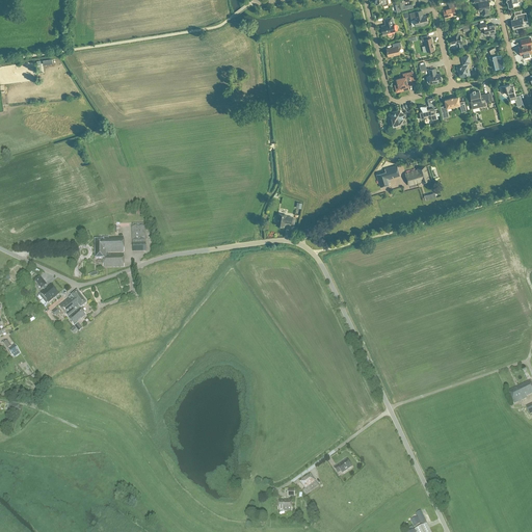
[(455,15),(454,7),(456,6),(454,0),(450,0),(448,1),(449,7),(444,8),(446,18),(451,16),(455,15)]
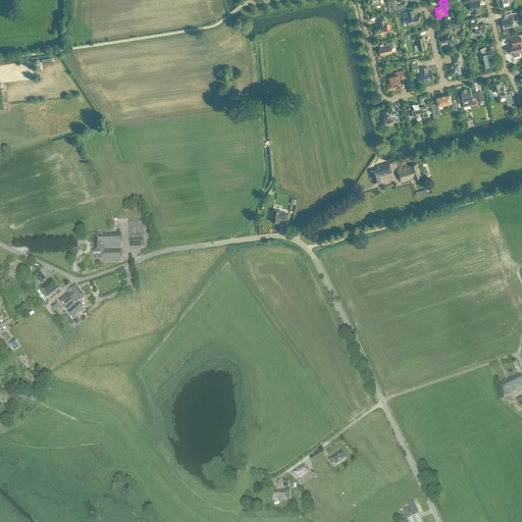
[(462,0),(464,4),(469,3),(471,10),(473,10),(474,15),(480,14),(479,9),(481,8),(479,0),(477,1),(477,0),(462,0)]
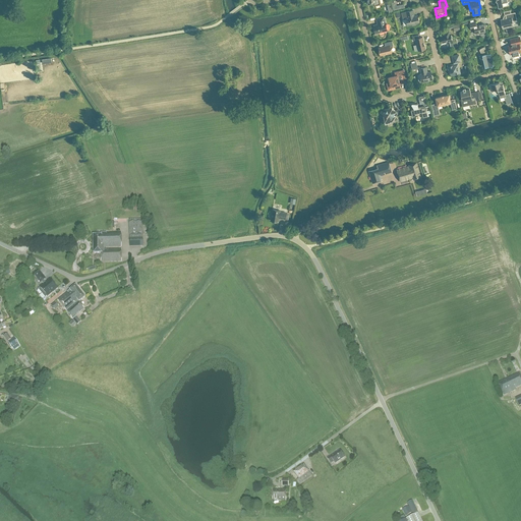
[(419,22),(417,15),(414,16),(413,10),(401,12),(403,19),(406,18),(408,24),(412,23),(412,25),(416,24),(416,23),(419,22)]
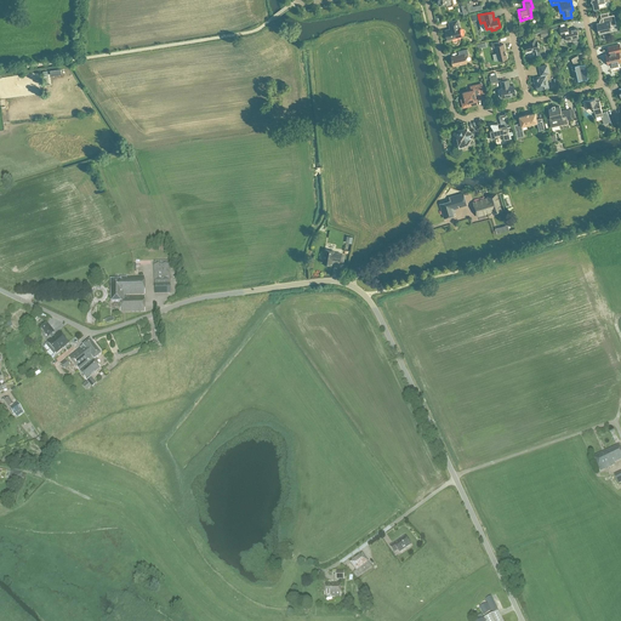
[(615,24),(616,23),(614,15),(603,17),(603,21),(600,21),(600,23),(598,24),(600,36),(600,33),(610,30),(611,29),(610,26),(615,24)]
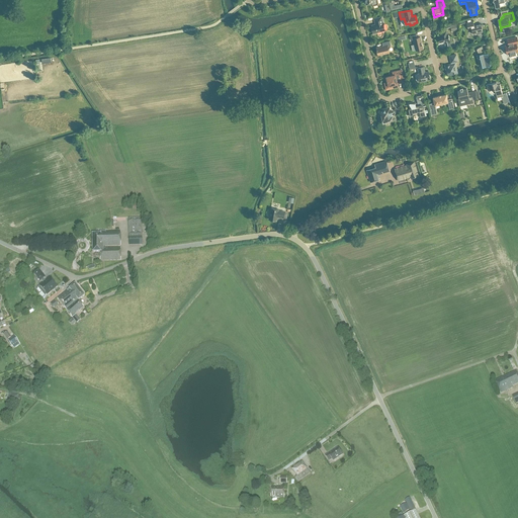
[(385,30),(383,22),(382,22),(381,16),(374,18),(375,24),(371,25),(373,32),(385,30)]
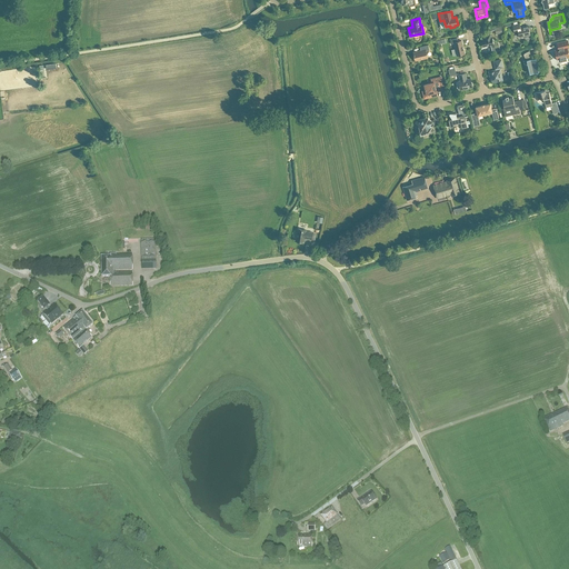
[(531,36),(528,26),(520,28),(519,23),(512,25),(515,32),(518,31),(520,37),(520,36),(525,36),(525,37),(531,36)]
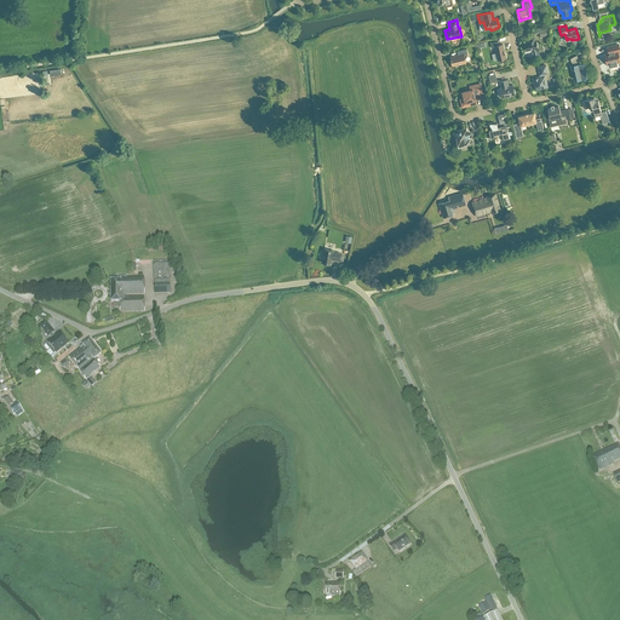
[(545,55),(543,46),(537,42),(537,40),(535,40),(534,36),(528,38),(528,42),(524,44),(527,51),(535,49),(537,56),(545,55)]
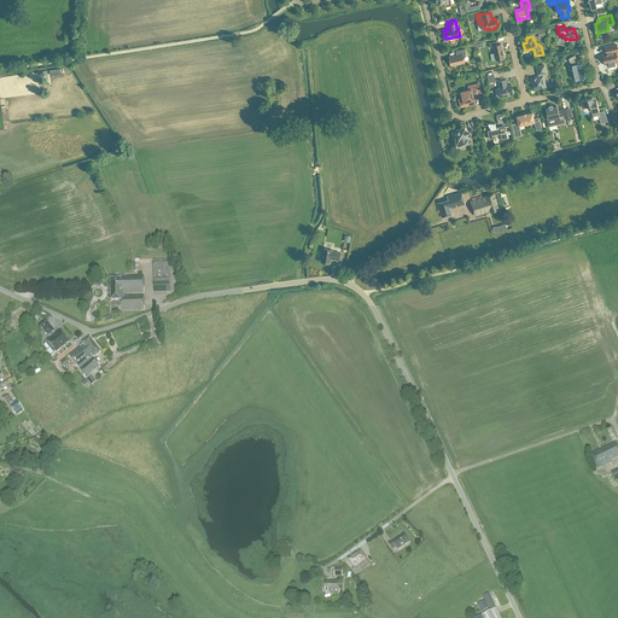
[(505,58),(501,44),(497,45),(496,41),(489,44),(490,47),(494,47),(496,60),(505,58)]
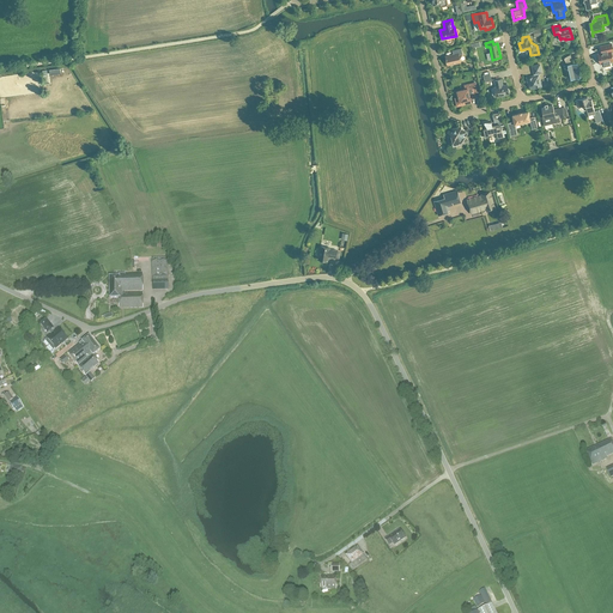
[(610,61),(612,60),(612,59),(612,56),(612,48),(612,43),(600,46),(602,53),(598,54),(600,64),(604,62),(605,66),(611,65),(610,61)]
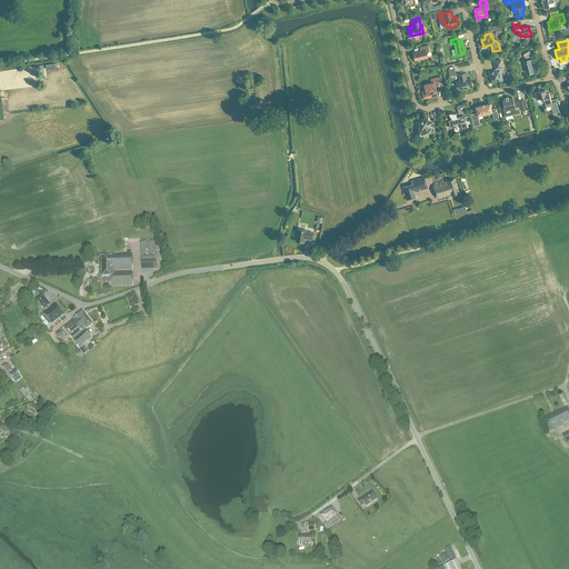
[(428,58),(426,51),(429,50),(428,45),(420,47),(421,50),(413,52),(416,60),(428,58)]
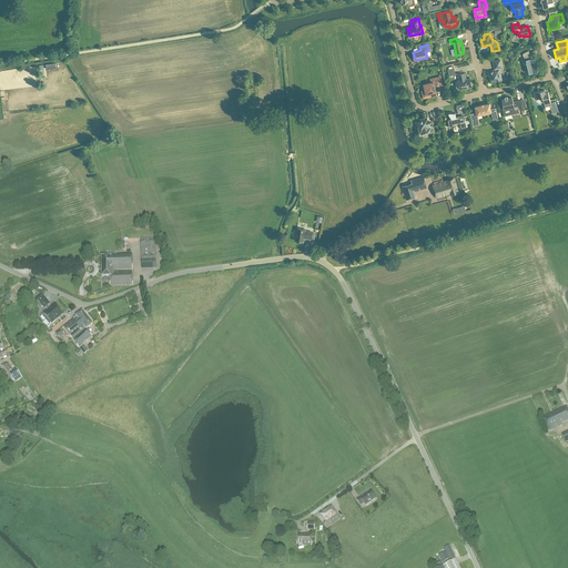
[(538,71),(535,58),(533,58),(528,50),(525,52),(524,53),(524,54),(524,56),(524,57),(525,60),(523,60),(528,71),(529,73),(533,72),(538,71)]
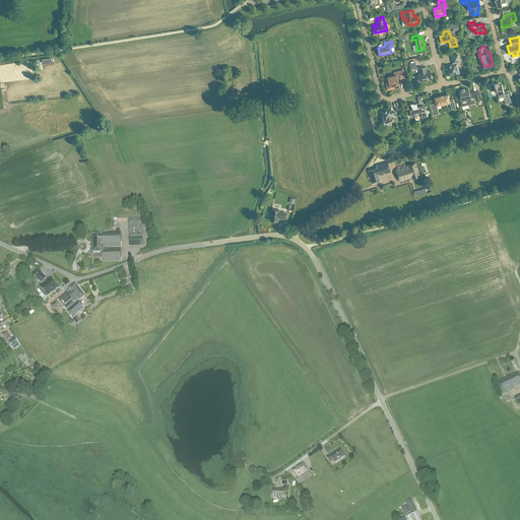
[(459,73),(456,62),(459,61),(458,55),(452,56),(453,64),(447,65),(449,75),(459,73)]
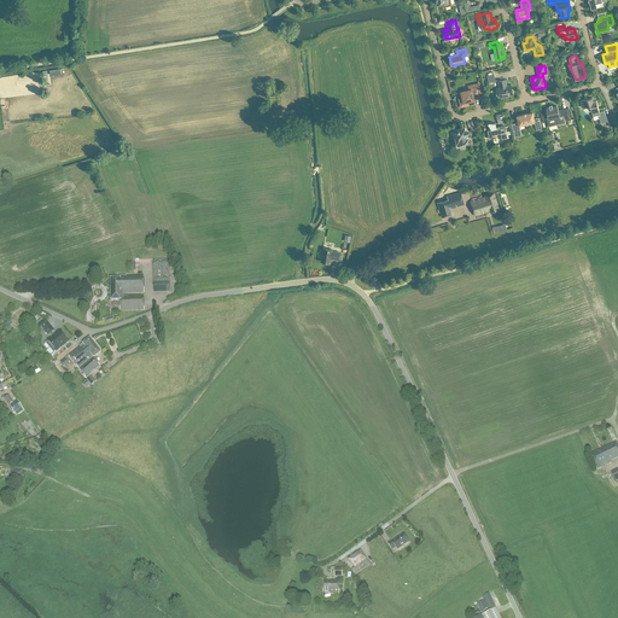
[(513,94),(511,85),(507,86),(506,80),(499,81),(500,87),(496,88),(495,91),(496,97),(499,98),(513,94)]
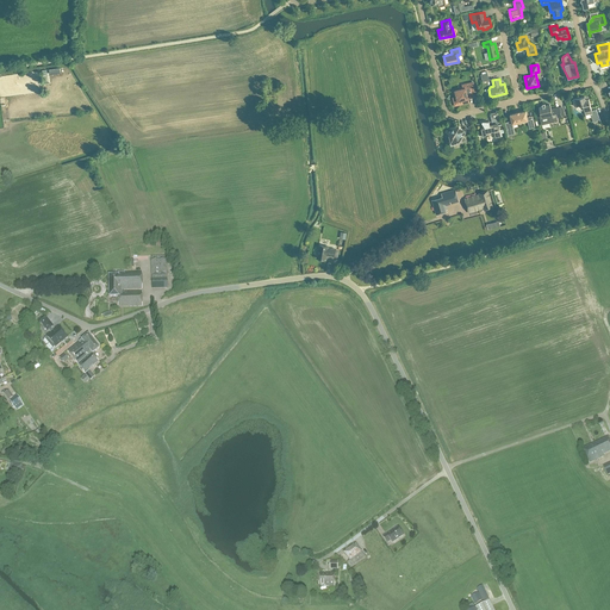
[(474,81),(461,83),(462,89),(455,91),(458,98),(453,98),(455,105),(468,103),(468,99),(478,97),(474,81)]
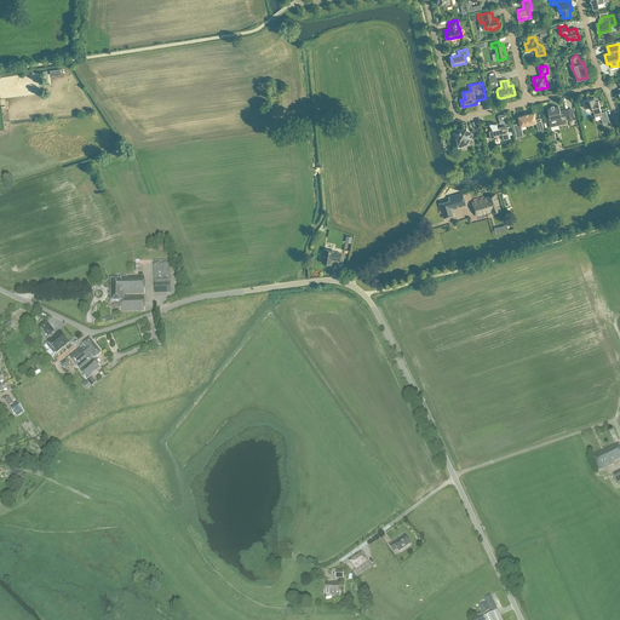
[(602,113),(598,101),(596,101),(595,101),(595,98),(583,101),(584,108),(587,107),(587,108),(587,109),(589,109),(589,110),(590,110),(591,112),(592,112),(593,112),(595,116),(601,115),(601,118),(603,124),(609,121),(606,112),(602,113)]
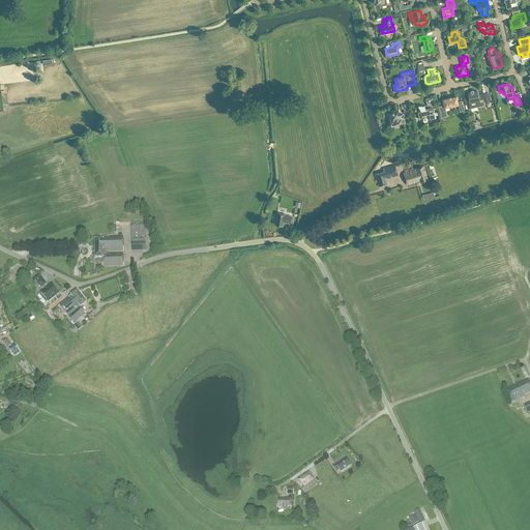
[(491,100),(491,97),(487,97),(486,93),(479,95),(478,91),(469,93),(470,97),(468,97),(469,101),(467,102),(468,108),(470,107),(470,106),(477,104),(478,106),(484,105),(483,101),(491,100)]
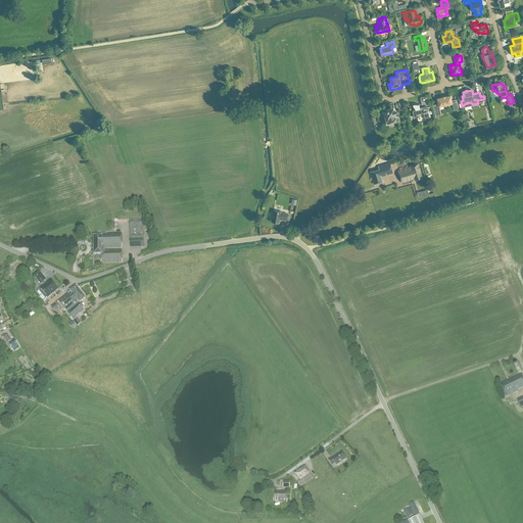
[(447,106),(447,105),(447,104),(453,103),(454,110),(459,108),(457,99),(453,100),(450,95),(437,98),(438,103),(433,104),(435,115),(441,114),(439,106),(444,105),(444,106),(445,106),(446,106),(447,106)]
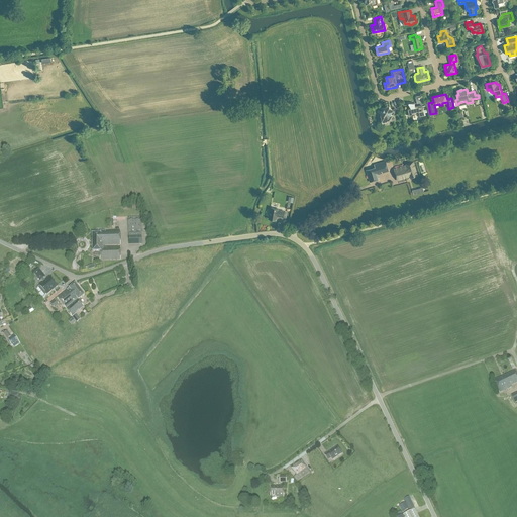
[(425,115),(423,108),(422,108),(422,106),(424,105),(423,99),(416,100),(417,102),(415,103),(410,102),(409,103),(409,104),(411,108),(408,109),(409,113),(409,115),(412,114),(413,115),(415,114),(419,113),(420,116),(425,115)]
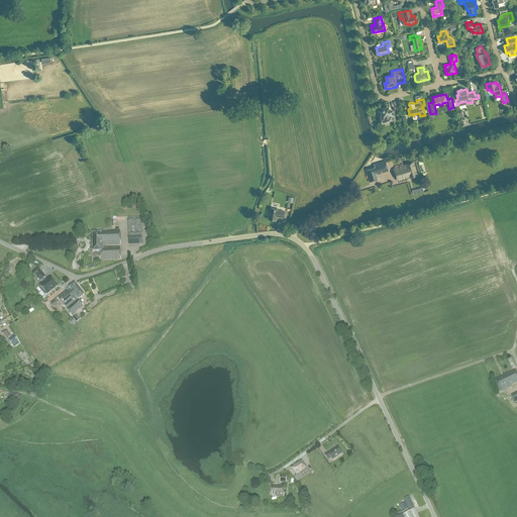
[(380,109),(378,112),(381,114),(383,122),(389,121),(390,119),(394,112),(396,113),(398,111),(397,111),(397,110),(397,109),(395,107),(393,110),(390,108),(390,106),(380,109)]
